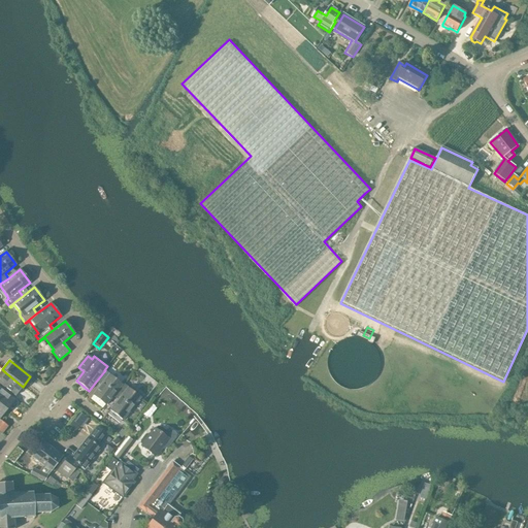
[(2,369),(0,371),(0,384),(15,396),(23,387),(5,372),(2,369)]
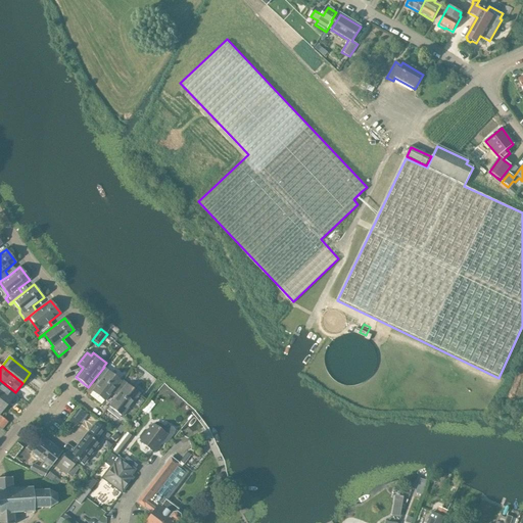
[(105,401),(112,393),(122,380),(122,379),(121,381),(108,372),(109,371),(104,367),(95,378),(99,382),(92,391),(105,401)]
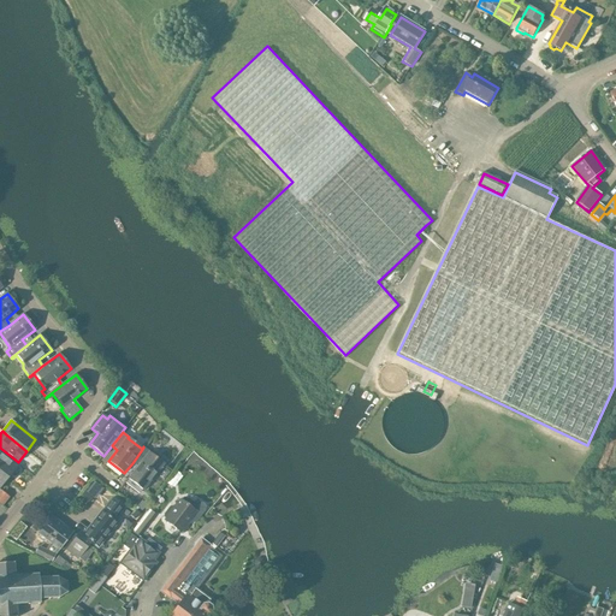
[(150,452),(143,448),(132,463),(137,467),(129,479),(143,491),(164,465),(149,454),(150,452)]
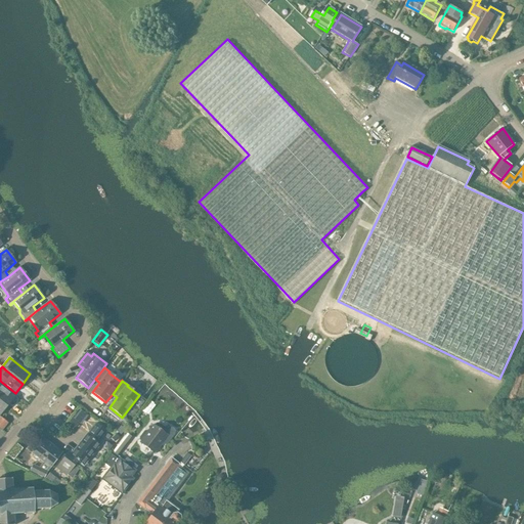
[(0,386),(0,401),(6,406),(13,397),(0,386)]
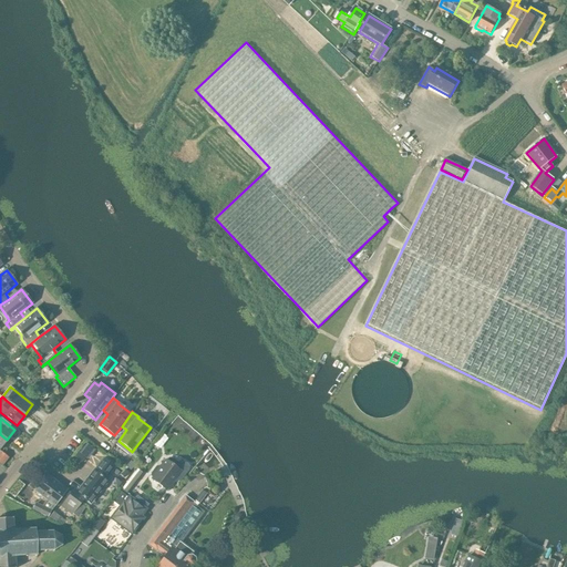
[(75,470),(84,460),(78,454),(69,465),(75,470)]
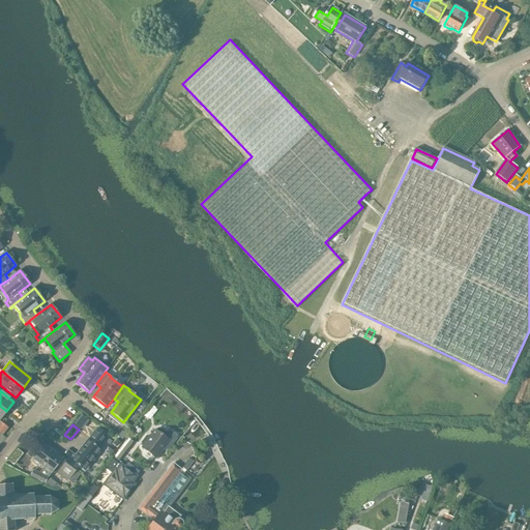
[(146,436),(141,443),(141,445),(142,446),(141,447),(155,459),(164,447),(168,450),(176,440),(176,436),(175,433),(171,432),(168,434),(160,428),(158,428),(156,429),(155,430),(149,437),(148,436),(146,436)]
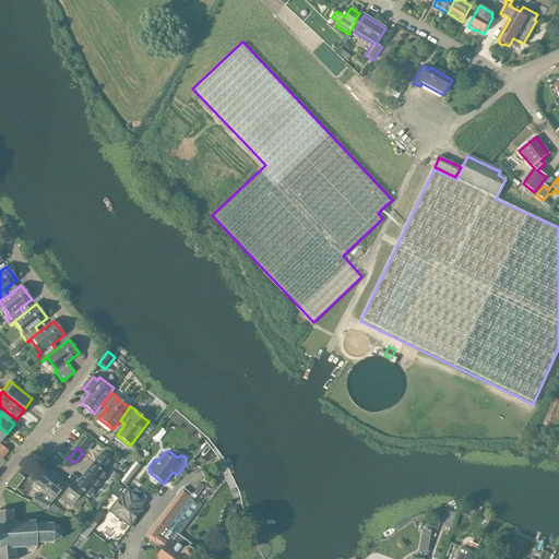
[(103,453),(76,487),(82,491),(82,492),(87,496),(105,474),(102,472),(111,460),(103,453)]
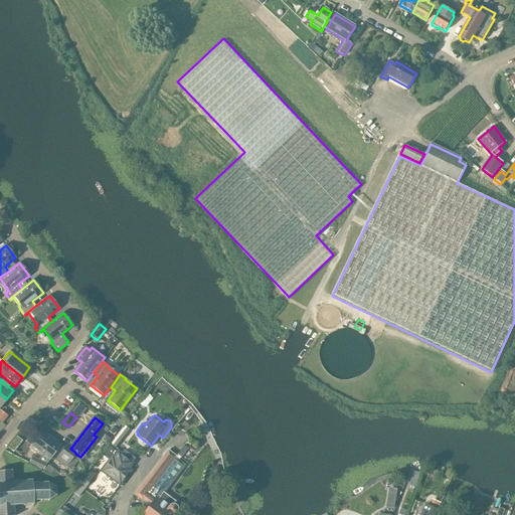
[(126,427),(112,446),(116,449),(130,431),(126,427)]
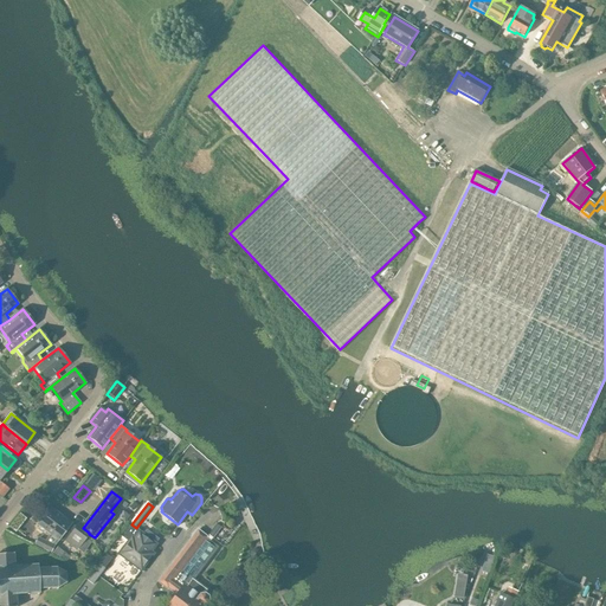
[(51,508),(38,524),(51,535),(46,541),(55,546),(58,541),(71,524),(51,508)]
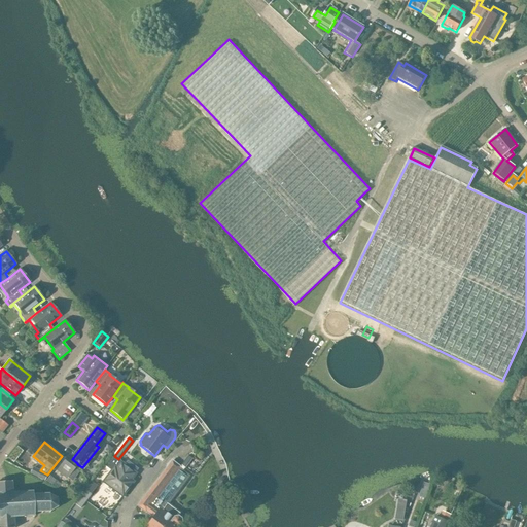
[(74,467),(77,464),(77,463),(72,459),(69,456),(61,466),(58,471),(67,479),(68,478),(72,482),(79,471),(74,467)]
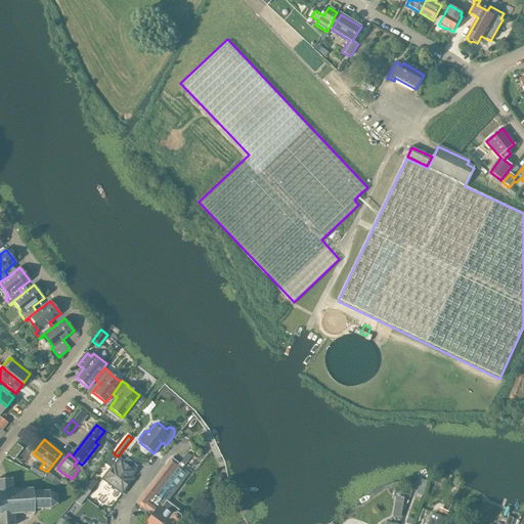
[(110,468),(102,477),(105,480),(106,482),(118,491),(121,490),(122,491),(127,485),(128,485),(130,481),(130,480),(131,479),(129,478),(134,472),(132,470),(136,466),(126,459),(124,461),(119,457),(118,459),(112,454),(103,464),(110,468)]
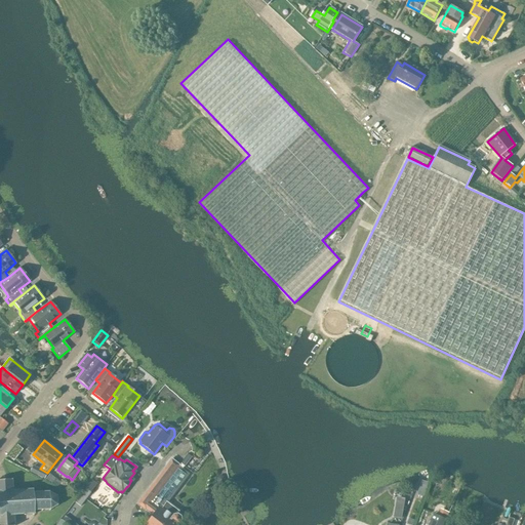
[(171,458),(137,503),(140,507),(145,510),(145,509),(153,515),(146,524),(177,524),(178,524),(180,522),(182,520),(180,517),(180,516),(178,515),(180,513),(180,512),(180,511),(168,501),(180,486),(189,474),(180,468),(178,467),(179,466),(171,458)]
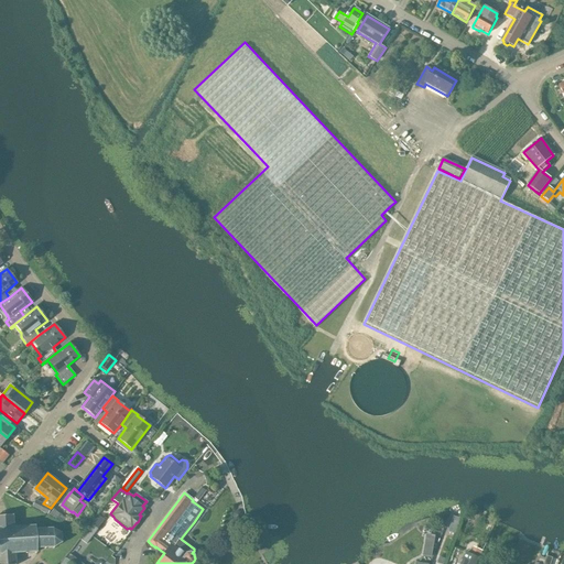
[(35,500),(31,507),(47,516),(51,508),(43,503),(35,500)]
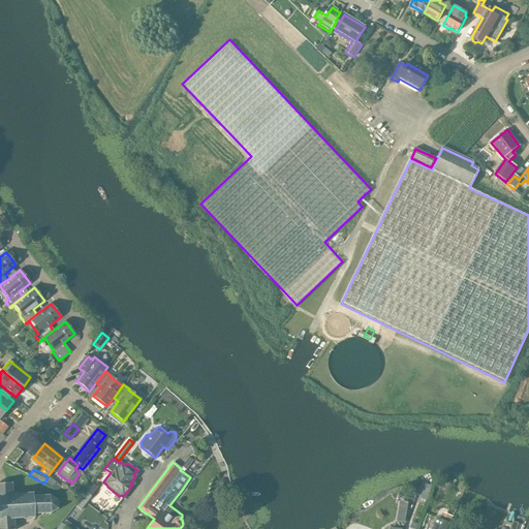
[(60,486),(51,477),(47,483),(53,487),(58,489),(60,486)]
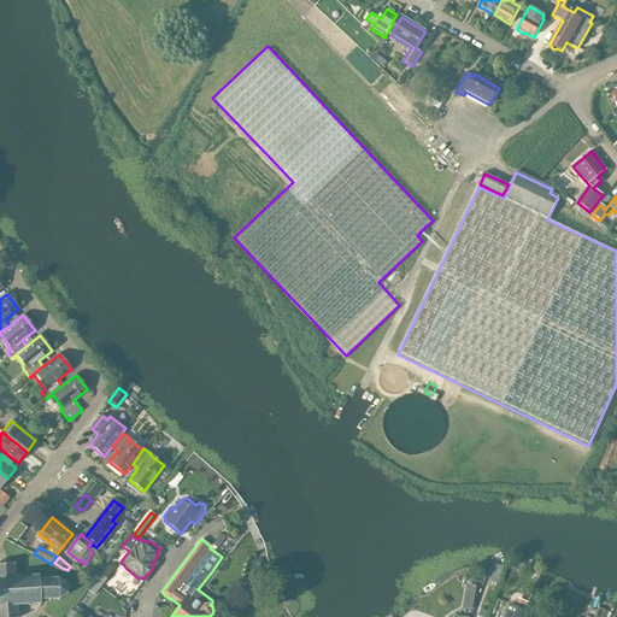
[(0,616),(17,616),(17,613),(18,612),(18,611),(17,611),(17,605),(18,606),(19,606),(19,604),(28,604),(28,605),(29,605),(29,604),(39,604),(40,604),(40,601),(42,601),(42,600),(48,600),(52,600),(52,599),(58,599),(58,600),(59,600),(59,599),(65,595),(68,595),(69,595),(66,594),(65,586),(68,585),(68,582),(65,583),(58,580),(58,577),(57,577),(57,580),(50,580),(50,577),(47,577),(47,580),(40,580),(40,577),(39,577),(39,575),(36,575),(36,577),(28,577),(28,576),(27,576),(27,577),(18,577),(18,576),(16,576),(16,579),(15,579),(15,573),(16,571),(16,570),(15,570),(15,564),(11,564),(11,565),(9,565),(9,560),(1,562),(1,565),(0,565),(0,616)]
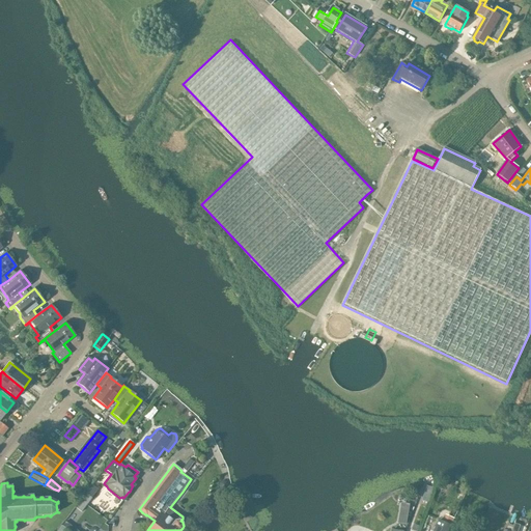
[(92,486),(86,495),(87,495),(91,498),(98,490),(92,486)]
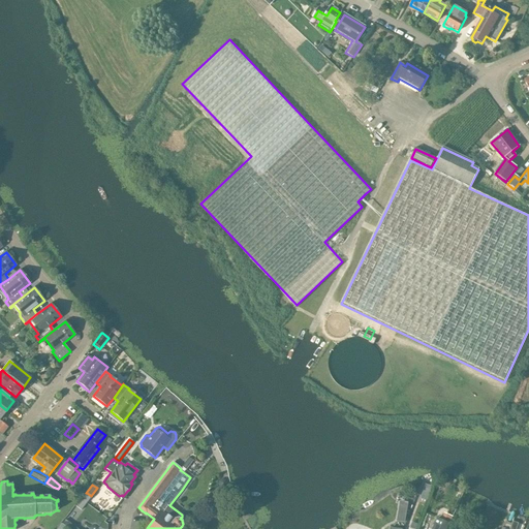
[(85,494),(81,499),(86,503),(91,496),(87,493),(86,493),(85,494)]
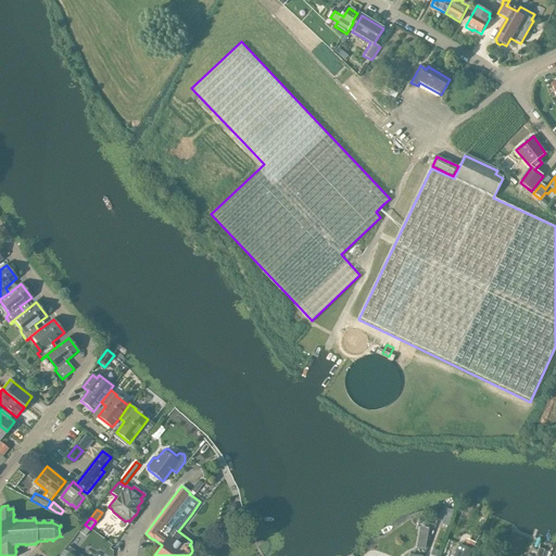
[(85,526),(79,532),(85,536),(90,529),(85,525),(85,526)]
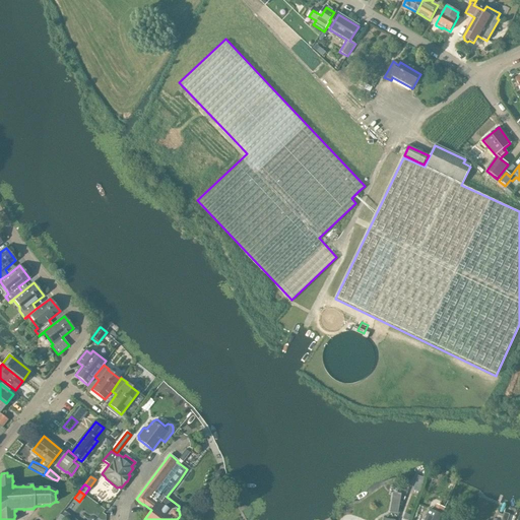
[(394,494),(390,512),(397,513),(401,495),(394,494)]
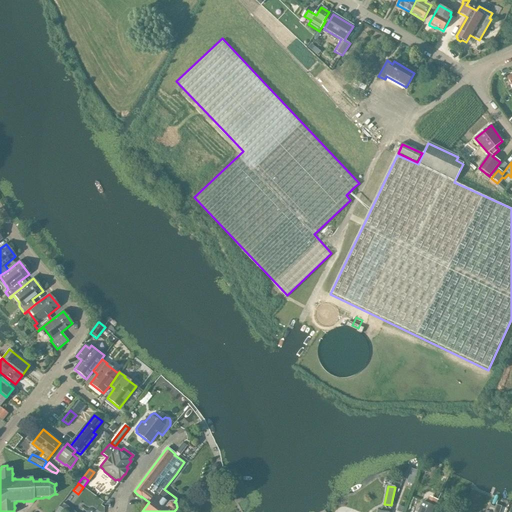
[(418,511),(432,511),(438,499),(430,496),(427,503),(424,501),(418,511)]
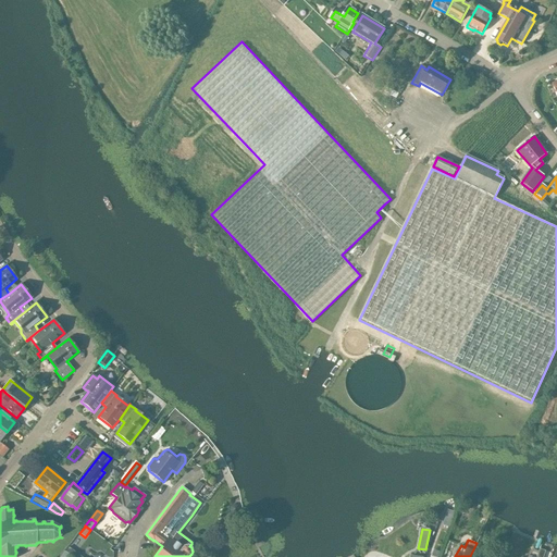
[(66,546),(64,549),(71,555),(73,556),(82,556),(78,555),(70,547),(69,547),(66,546)]
